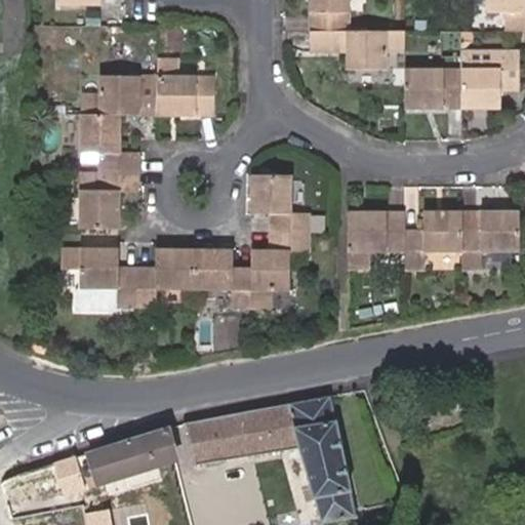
[(347,0),(307,0),(308,28),(348,28),(347,0)]
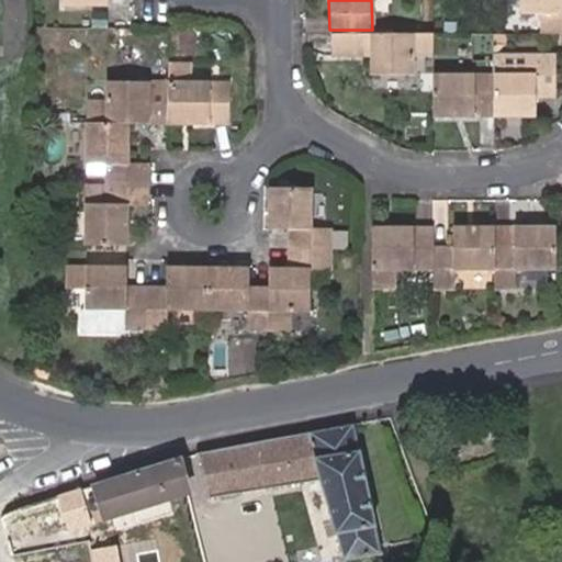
[(540,29),(561,29),(561,0),(520,0),(520,8),(539,8),(540,29)]
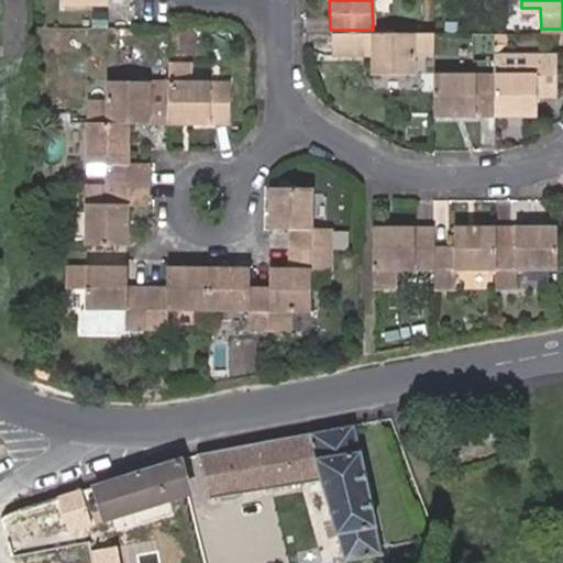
[(373,30),(330,30),(331,48),(373,50),(373,72),(414,70),(414,50),(433,51),(432,30),(373,30)]
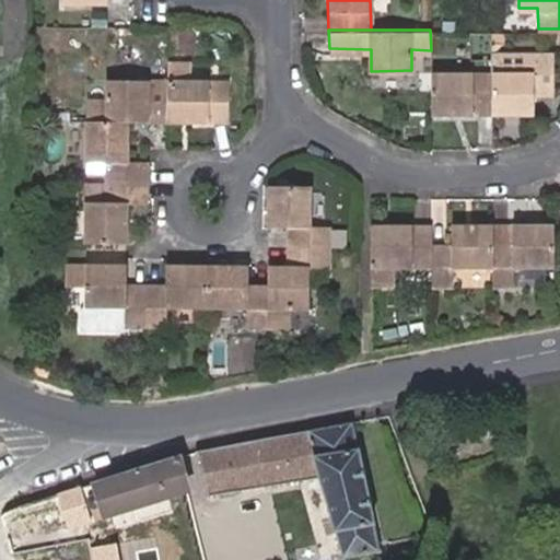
[(195,31),(173,31),(174,55),(195,55),(195,31)]
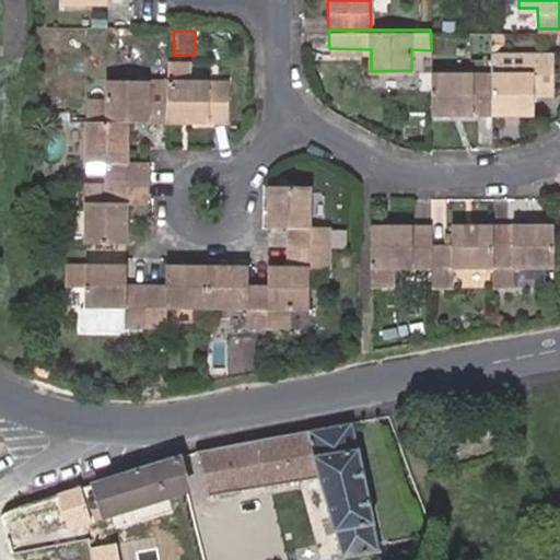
[(489,70),(490,111),(534,111),(534,91),(552,91),(552,49),(533,49),(533,69),(489,70)]
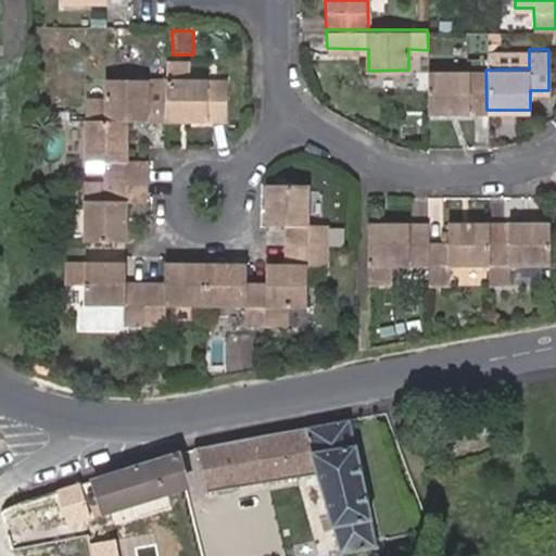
[(164,78),(164,118),(226,118),(226,78),(187,78),(186,60),(164,60),(164,78)]
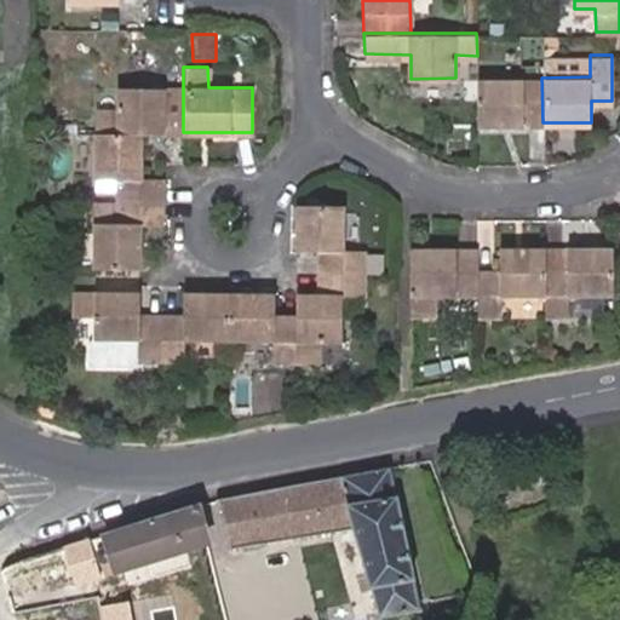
[(477,124),(543,122),(541,78),(477,78),(477,124)]
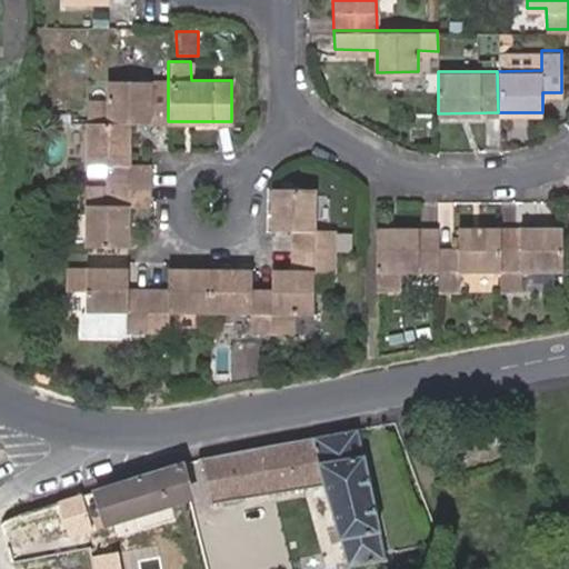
[(128,121),(168,121),(168,80),(107,80),(107,100),(88,101),(88,122),(128,121)]
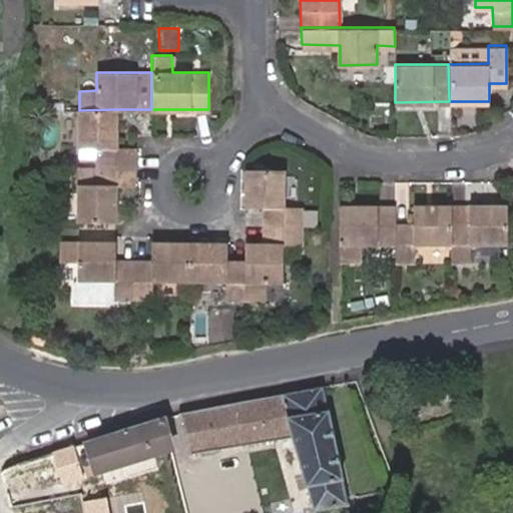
[(97,165),(134,164),(134,146),(115,146),(115,116),(115,109),(79,110),(79,146),(97,146),(97,165)]
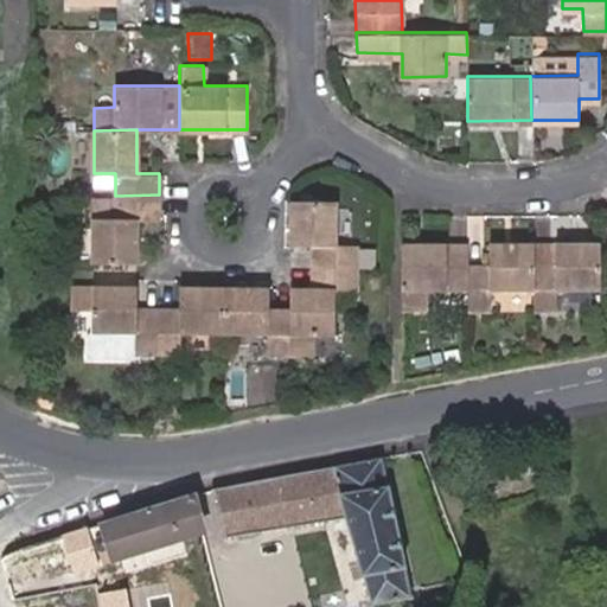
[(94,262),(139,262),(138,217),(159,217),(159,195),(115,196),(115,216),(94,216),(94,262)]
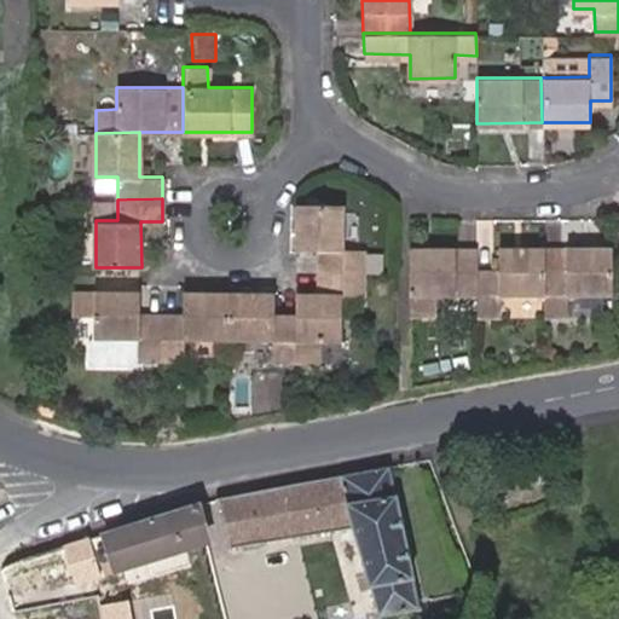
[(117,200),(96,200),(96,220),(117,220),(117,200)]
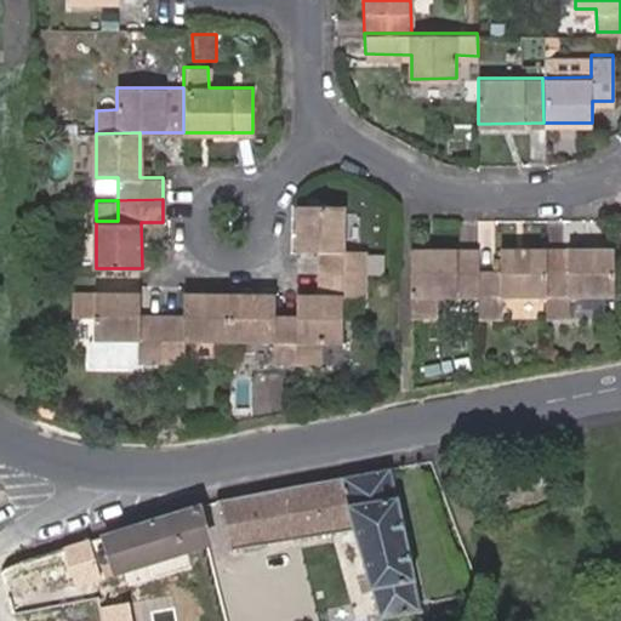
[(320,246),(320,269),(366,269),(368,246),(343,246),(345,200),(298,200),(297,246),(320,246)]
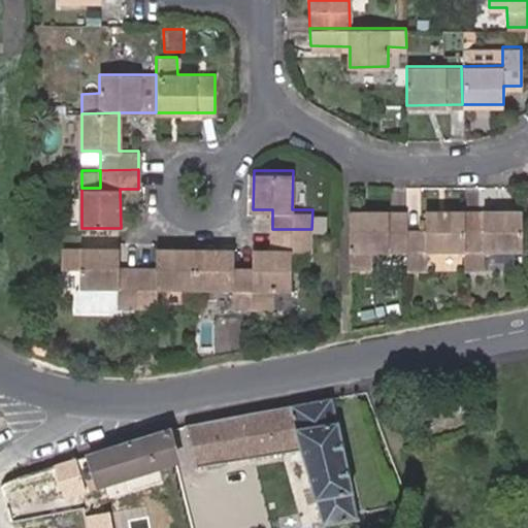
[(462,246),(462,228),(462,209),(422,210),(421,228),(405,228),(405,248),(405,265),(422,265),(421,246),(462,246)]
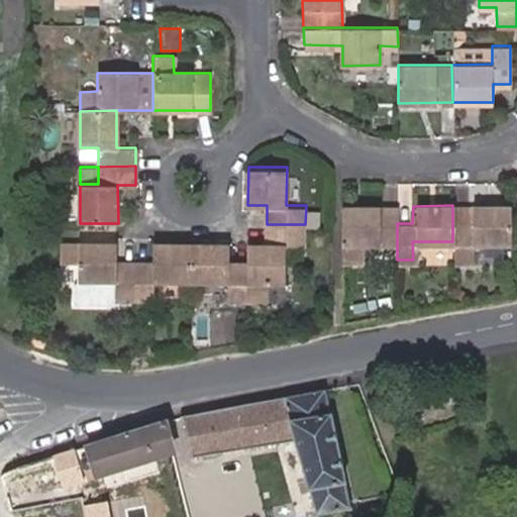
[(509,241),(509,205),(471,205),(470,223),(452,223),(452,241),(452,260),(470,260),(470,241),(509,241)]
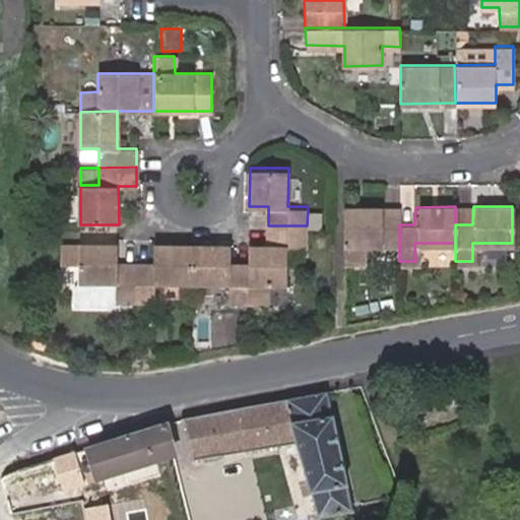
[(398,207),(341,207),(341,262),(361,262),(361,244),(399,244),(399,224),(398,207)]
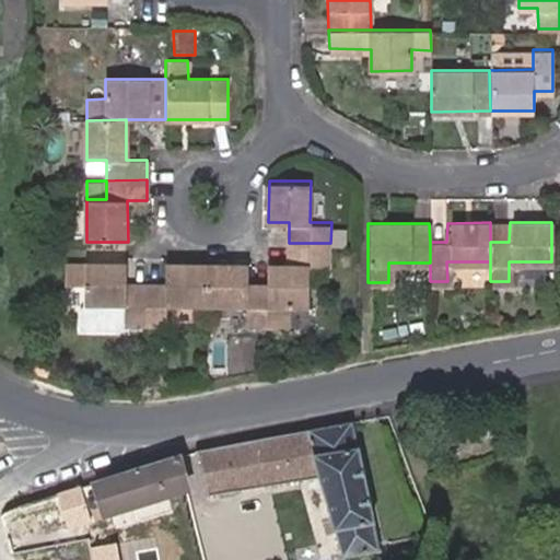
[(289,260),(267,261),(267,280),(267,322),(289,322),(289,302),(310,302),(310,260),(330,260),(330,243),(289,243),(289,260)]
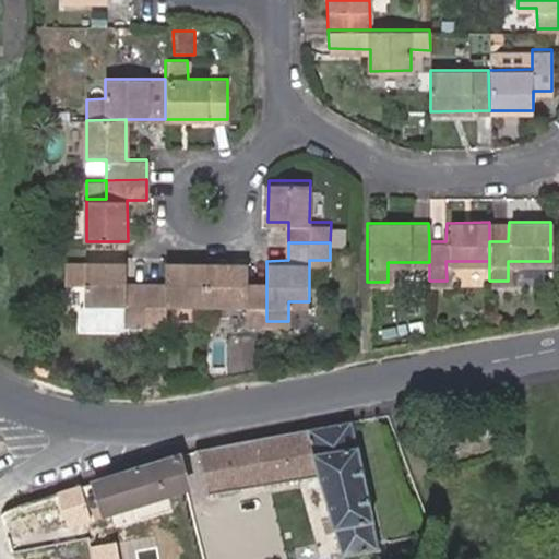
[(126,322),(145,321),(145,280),(126,280),(125,260),(66,261),(66,282),(85,281),(85,301),(81,306),(82,321),(86,325),(121,324),(126,322)]
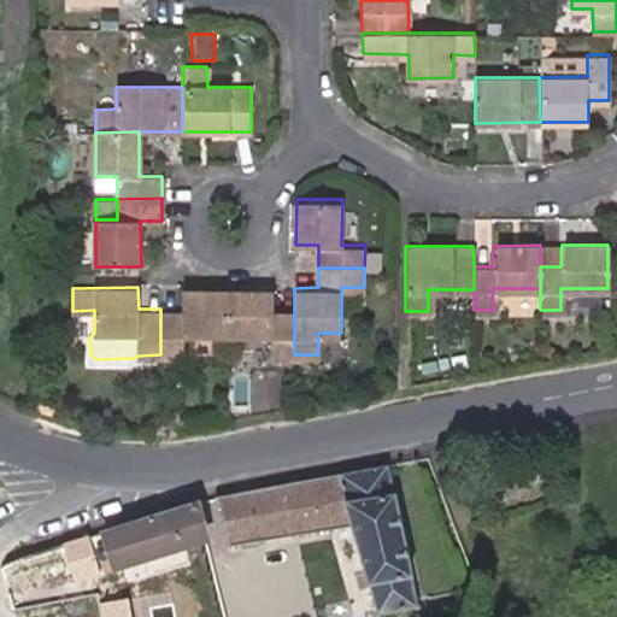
[(227,331),(227,287),(182,287),(182,309),(160,309),(160,354),(181,354),(181,333),(227,331)]
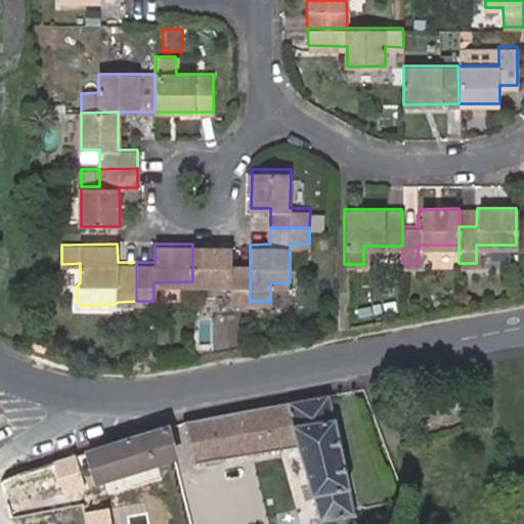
[(231,245),(229,244),(192,244),(192,281),(232,282),(233,302),(250,301),(250,262),(232,262),(231,245)]
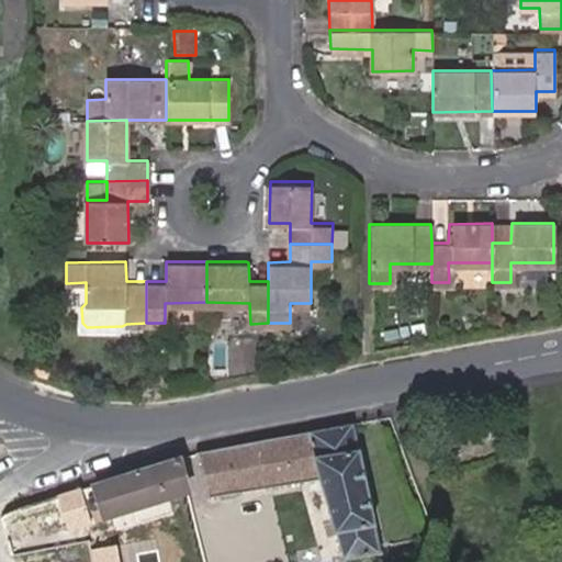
[(549,279),(549,268),(514,267),(514,278),(549,279)]
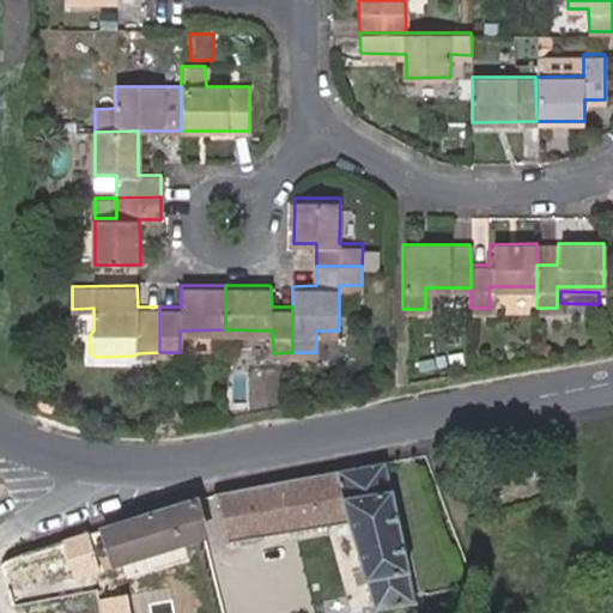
[(214,497),(224,539),(226,545),(357,520),(377,610),(414,602),(384,461),(214,497)]
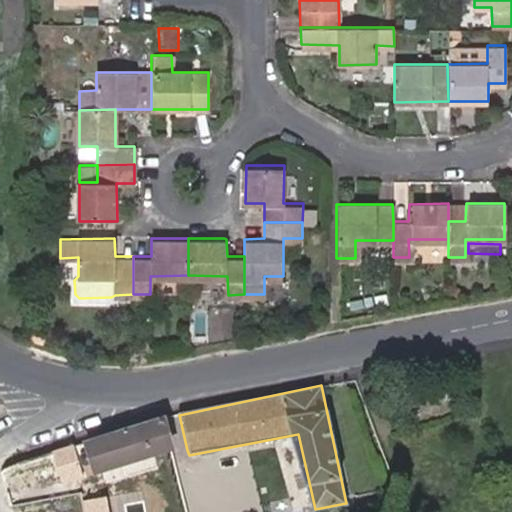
[(87,443),(99,479),(168,457),(159,420),(87,443)]
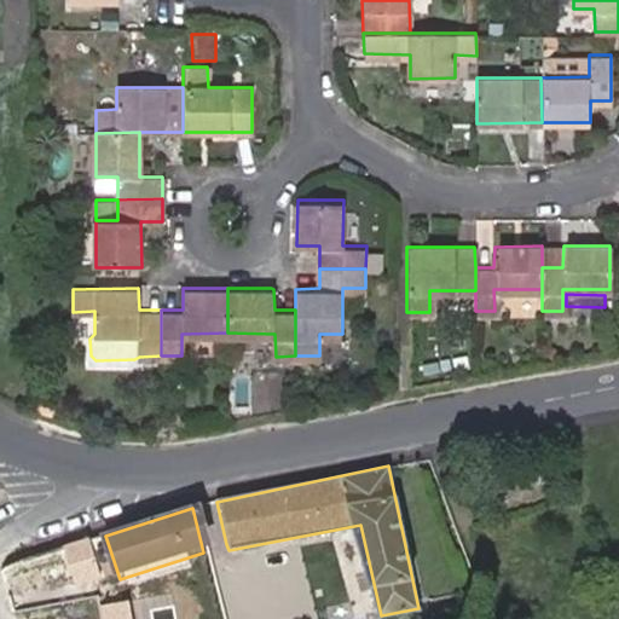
[(91,543),(62,551),(74,588),(75,588),(100,580),(91,543)]
